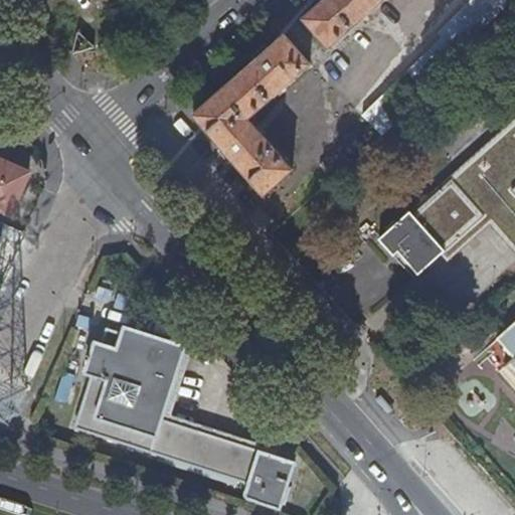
[(381,0),(320,0),(321,1),(306,14),(331,43),(381,0)]
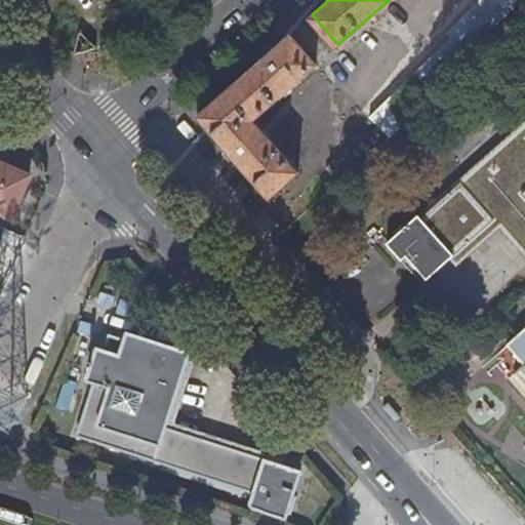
[(390,137),(524,19),(524,0),(491,0),(451,35),(455,39),(369,114),(390,137)]
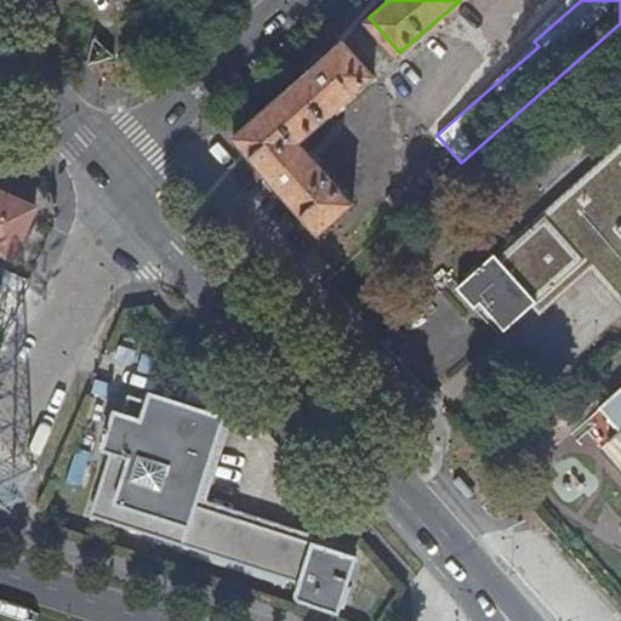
[(376,73),(346,39),(326,55),(322,50),(320,51),(322,51),(314,57),(307,64),(311,69),(235,134),(269,172),(263,177),(265,178),(266,177),(272,184),(278,191),(283,187),(319,228),(353,199),(300,138),(376,73)]
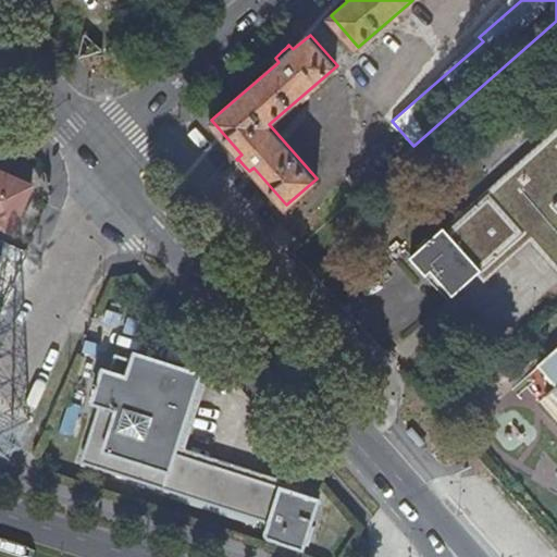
[(486,277),(539,232),(556,252),(556,131),(424,249),(421,246),(408,257),(425,275),(433,269),(453,291),(479,268),(486,277)]
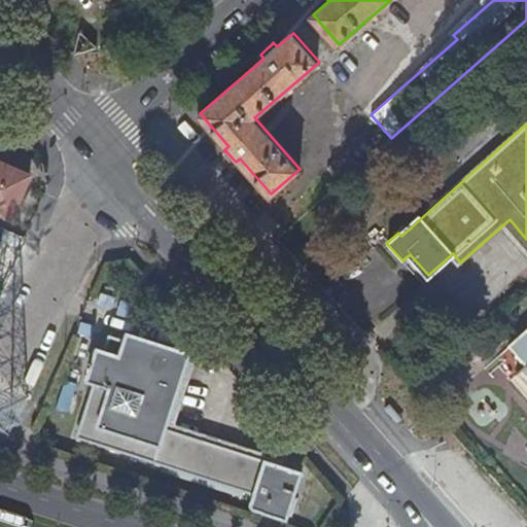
[(0,162),(0,212),(12,218),(31,176),(0,162)]
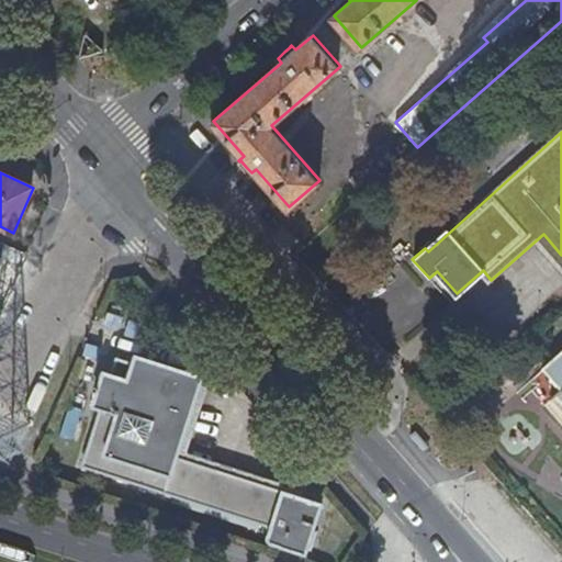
[(561,349),(546,364),(561,384),(561,385),(558,390),(561,395),(561,349)]
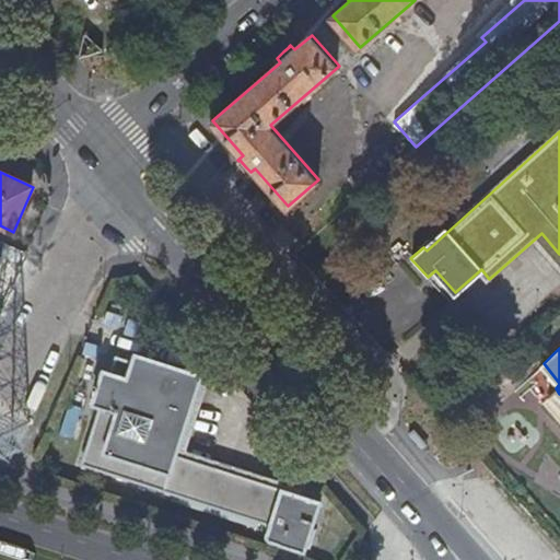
[(101,407),(82,464),(271,524),(267,536),(270,539),(282,543),(282,544),(304,551),(306,545),(310,546),(315,528),(312,527),(321,501),(283,489),(283,488),(281,481),(271,478),(266,481),(265,483),(176,455),(202,376),(136,354),(133,362),(117,358),(113,373),(105,371),(100,385),(96,384),(95,388),(100,389),(94,405),(101,407)]
